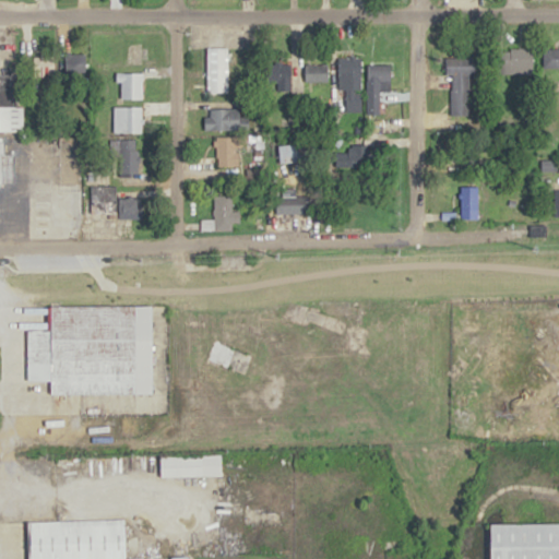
[(206,47),(206,93),(227,93),(227,47),(206,47)]
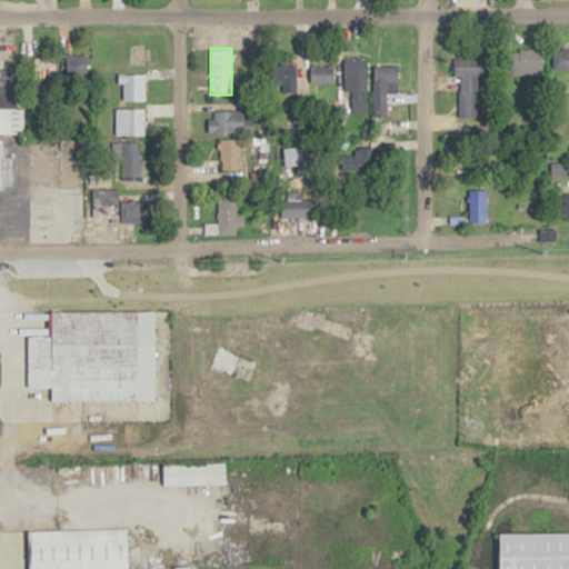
[(551,68),(568,67),(568,48),(551,49),(551,68)]
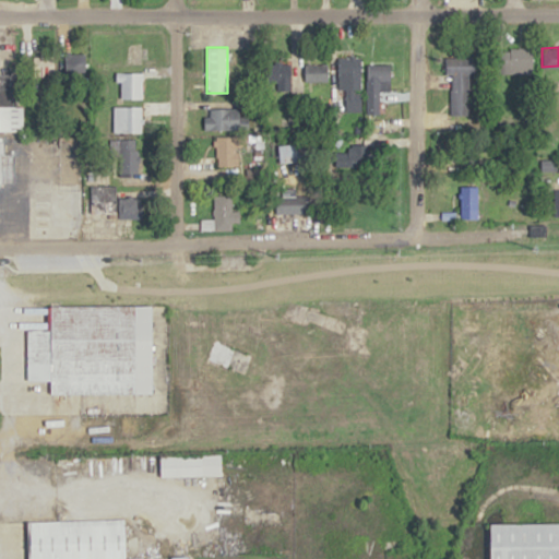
[(339,57),(340,113),(359,111),(359,57),(339,57)]
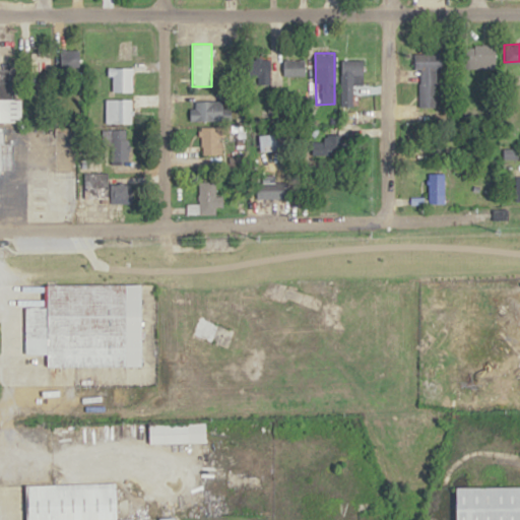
[(442,108),(442,53),(417,53),(417,108),(442,108)]
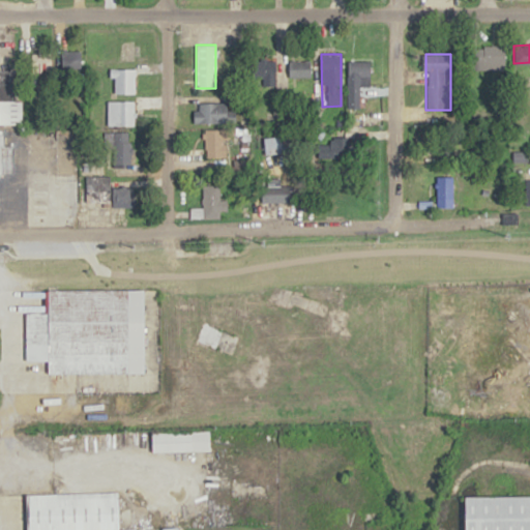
[(369,84),(369,60),(349,61),(349,84),(369,84)]
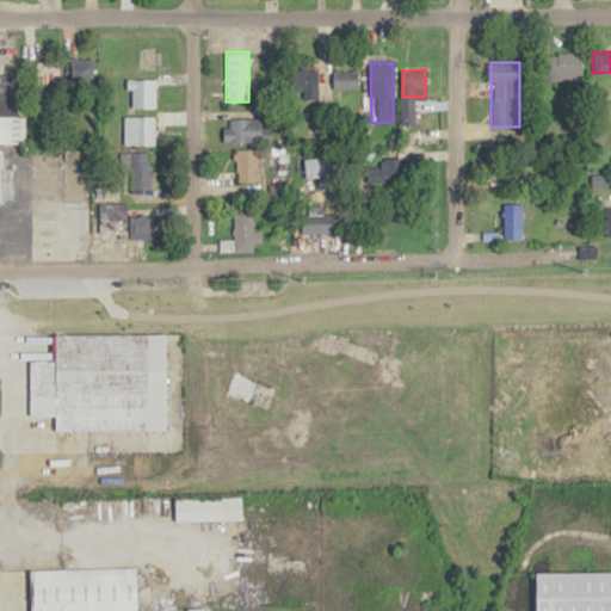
[(0,79),(0,142),(20,142),(20,80),(0,79)]
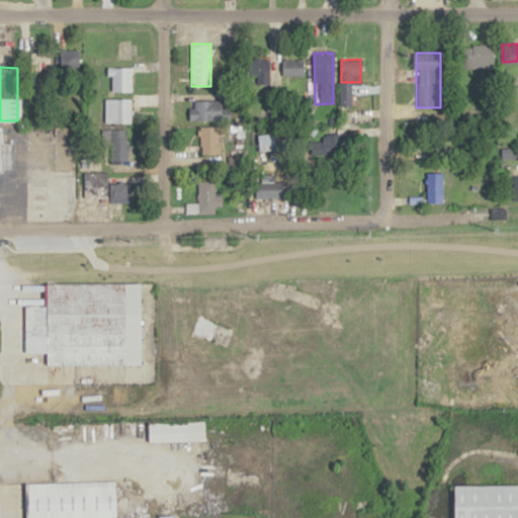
[(110,67),(110,91),(132,91),(132,67),(110,67)]
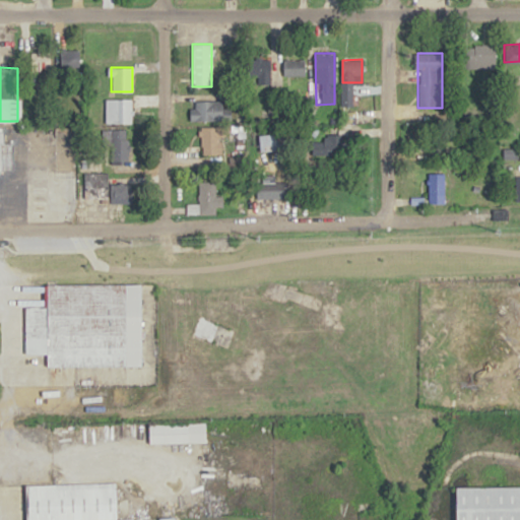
[(131,123),(131,99),(105,99),(105,123),(131,123)]
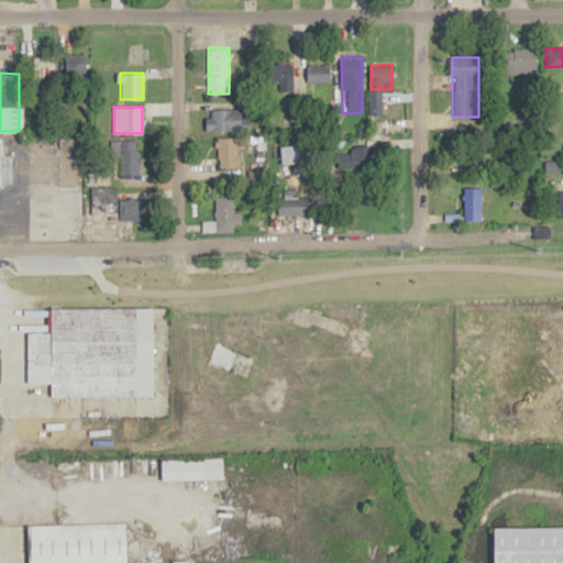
[(206,109),(206,131),(243,131),(243,109),(206,109)]
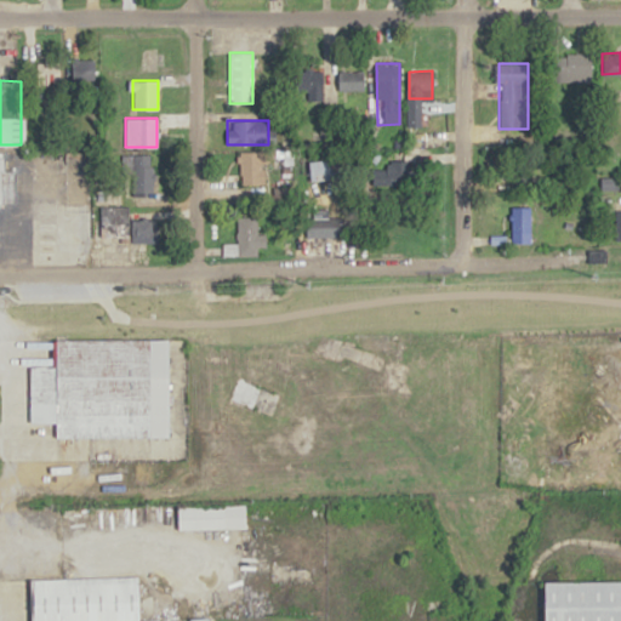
[(238,151),(238,186),(265,186),(265,165),(275,165),(275,151),(238,151)]
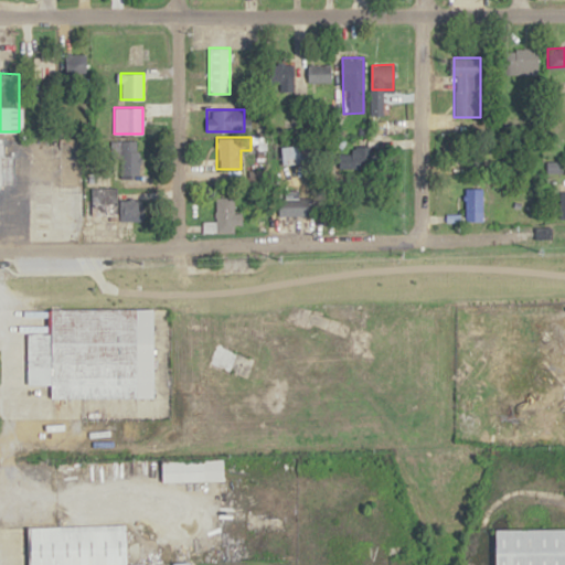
[(0,141),(0,188),(1,182),(14,181),(14,153),(3,153),(2,141),(0,141)]
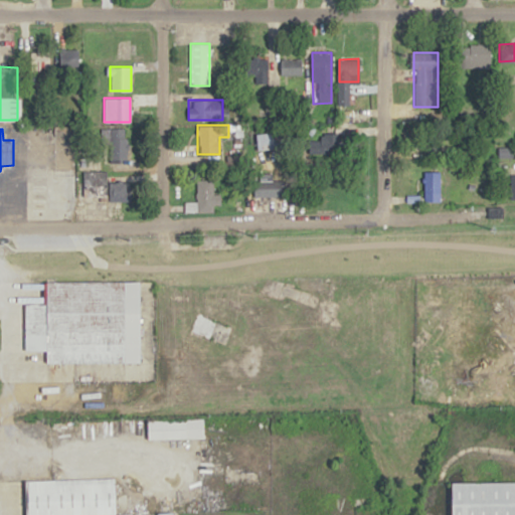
[(108,161),(126,161),(126,129),(108,129),(108,161)]
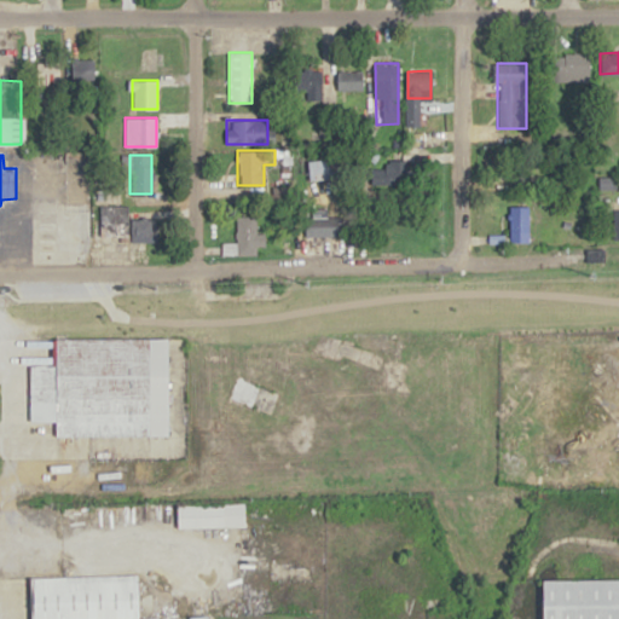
[(337,179),(337,156),(310,156),(310,179),(337,179)]
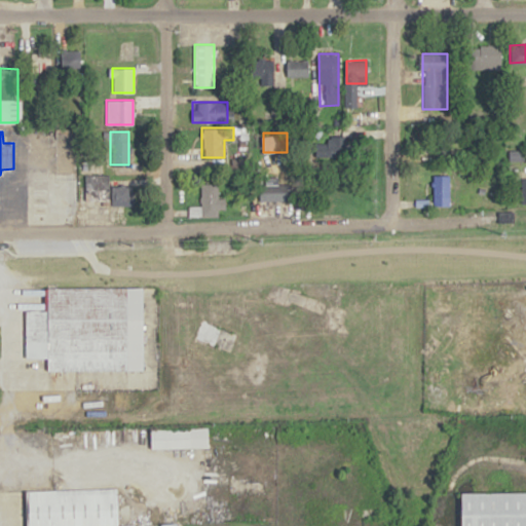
[(327,137),(327,145),(320,145),(320,156),(348,156),(348,137),(327,137)]
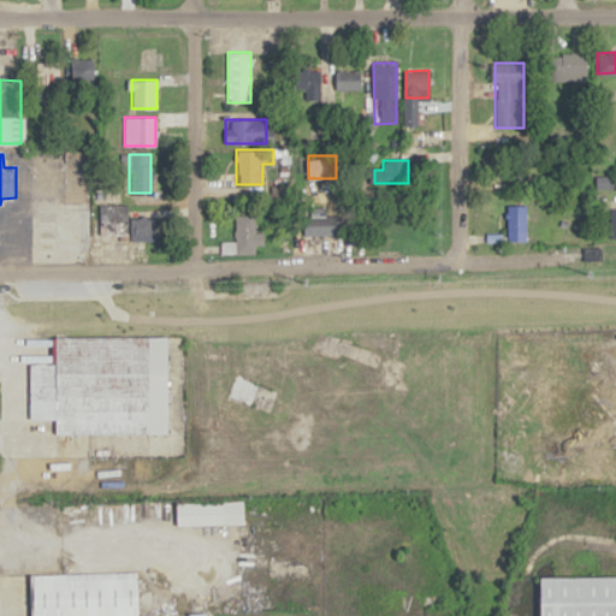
[(158,215),(130,215),(130,205),(100,205),(100,238),(158,238),(158,215)]
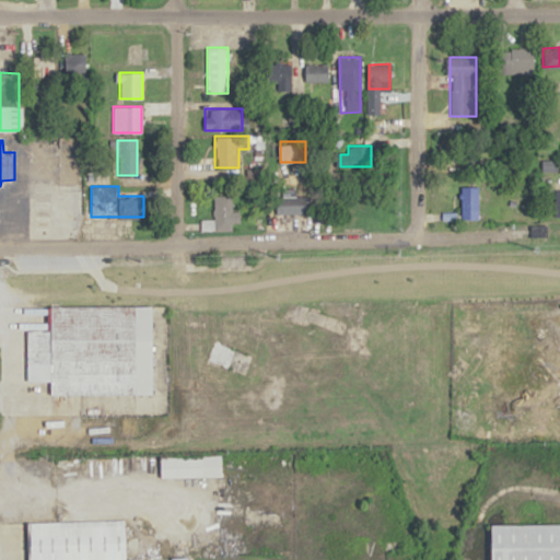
[(461,187),(461,219),(478,219),(478,187),(461,187)]
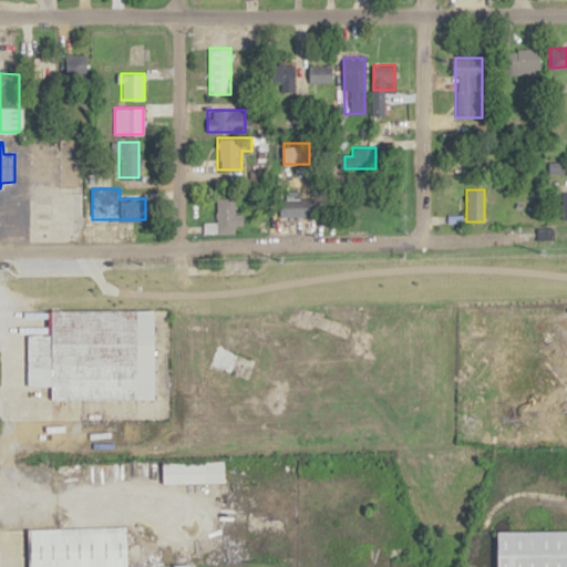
[(313,216),(313,198),(299,198),(299,191),(278,191),(278,216),(313,216)]
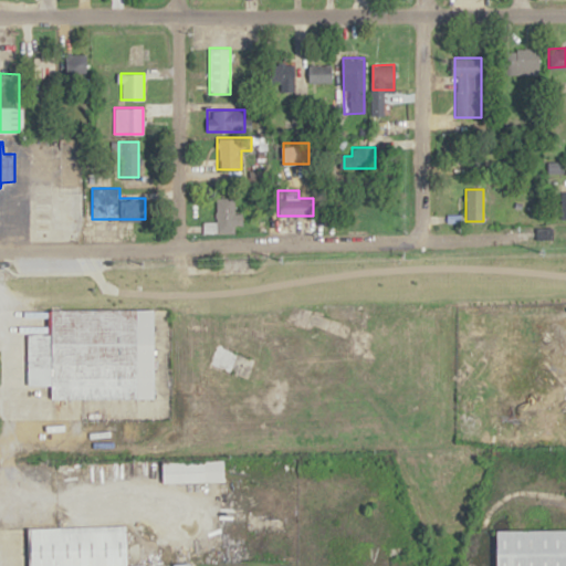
[(35,192),(35,230),(51,230),(51,192),(35,192)]
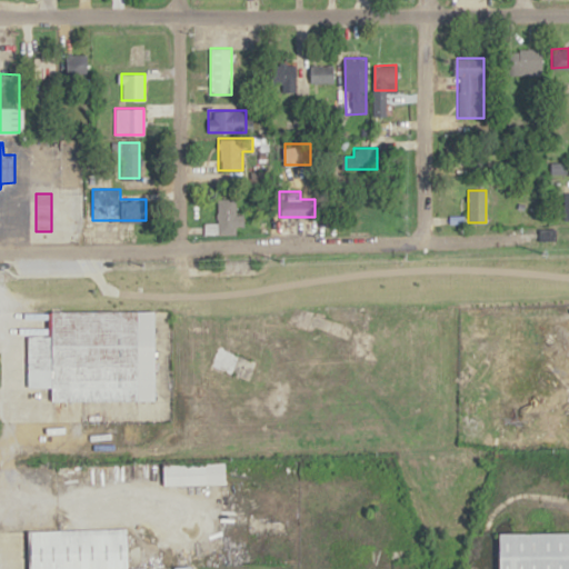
[(383,218),(383,195),(361,195),(361,218),(383,218)]
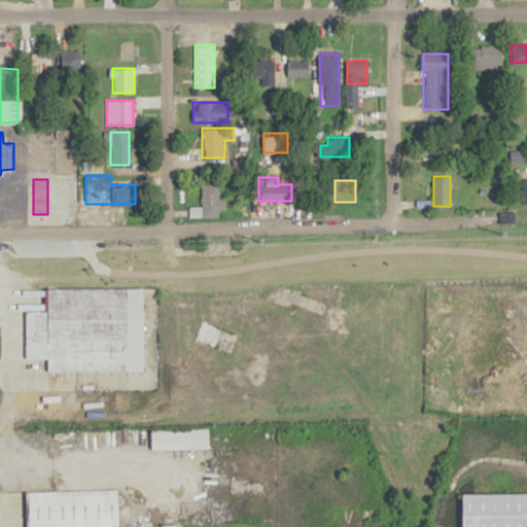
[(223,199),(218,199),(218,184),(201,184),(201,216),(223,216),(223,199)]
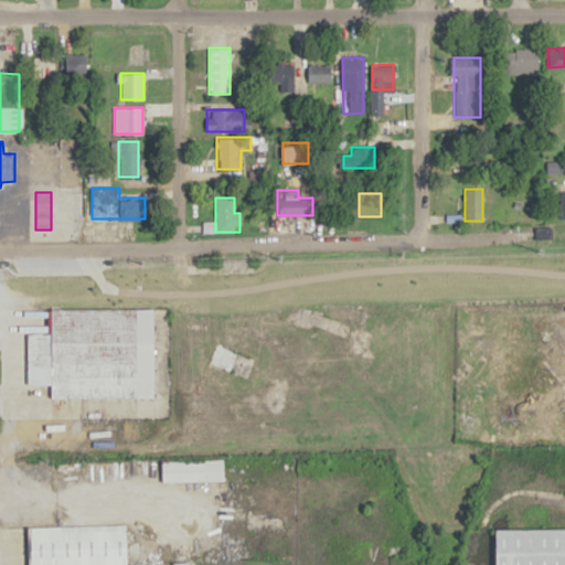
[(155,309),(156,420),(84,420),(84,398),(50,398),(50,385),(28,386),(27,333),(48,333),(48,309),(155,309)]
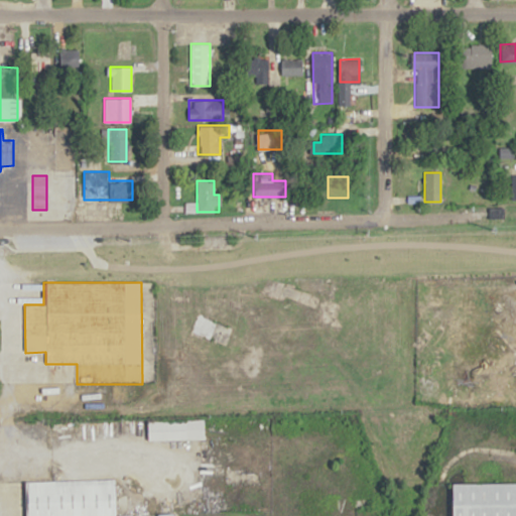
[(197,312),(234,325),(226,346),(189,333),(197,312)]
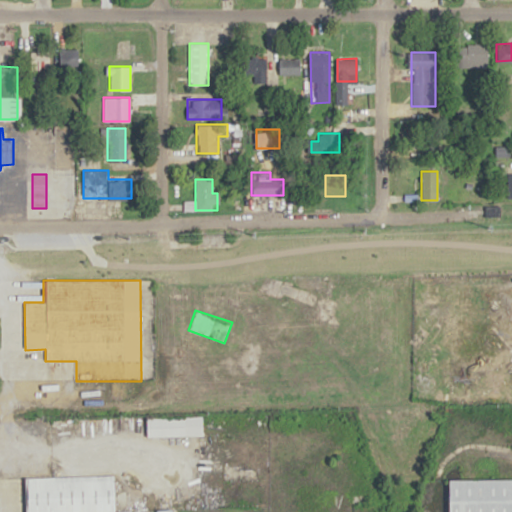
[(146,417),(202,415),(203,435),(147,437),(146,417)]
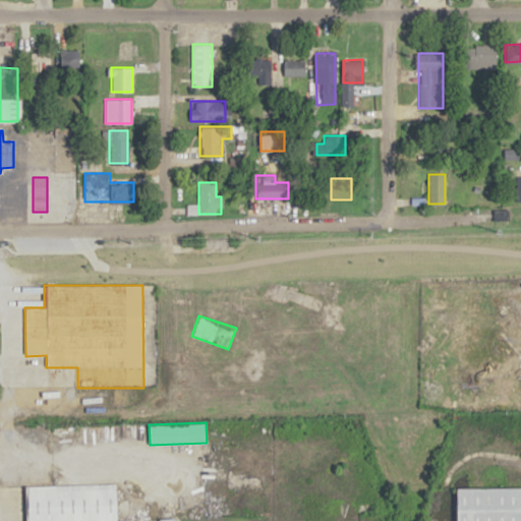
[(26,486),(26,520),(133,520),(117,520),(115,482),(26,486)]
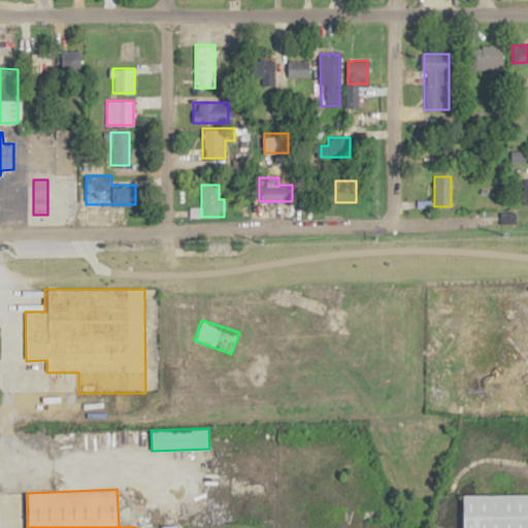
[(527,527),(527,494),(460,495),(460,527),(527,527)]
